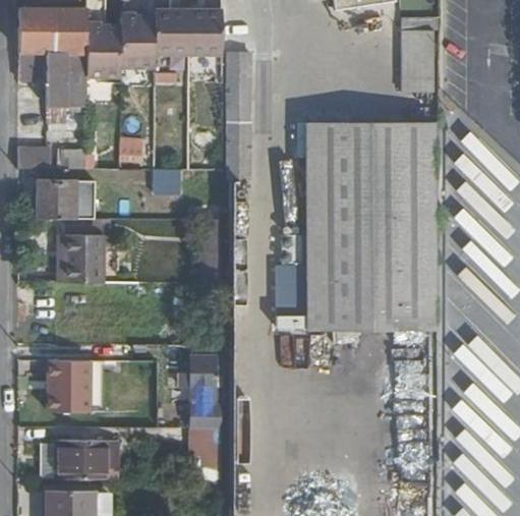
[(397,6),(396,0),(336,0),(339,16),(397,6)]
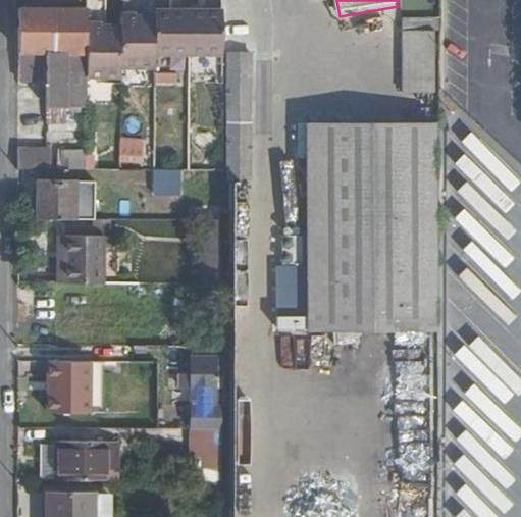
[(42,115),(87,115),(87,80),(119,80),(119,70),(154,70),(154,57),(222,57),(222,13),(154,13),(154,18),(120,19),(119,29),(87,29),(87,11),(18,12),(17,53),(17,59),(17,86),(42,86),(42,115)]
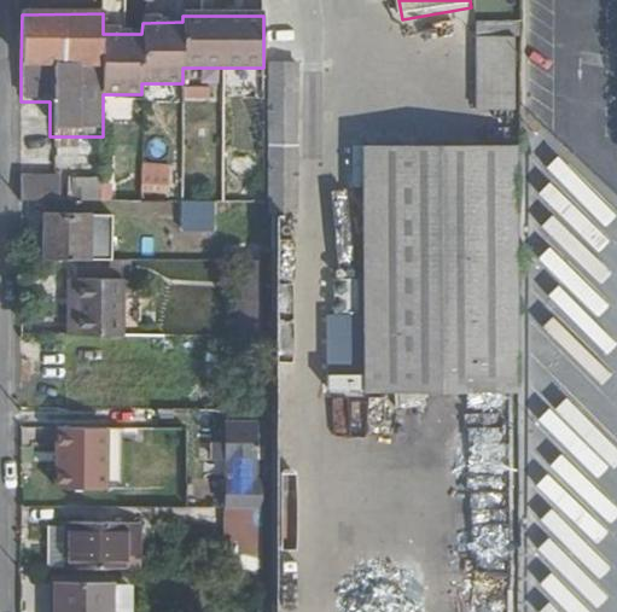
[(477,23),(477,36),(514,36),(519,36),(519,31),(519,23),(477,23)]
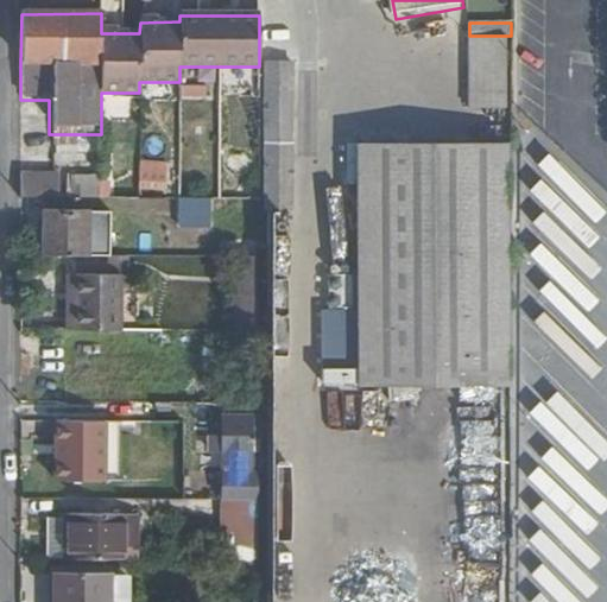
[(469,36),(469,108),(506,108),(506,36),(469,36)]
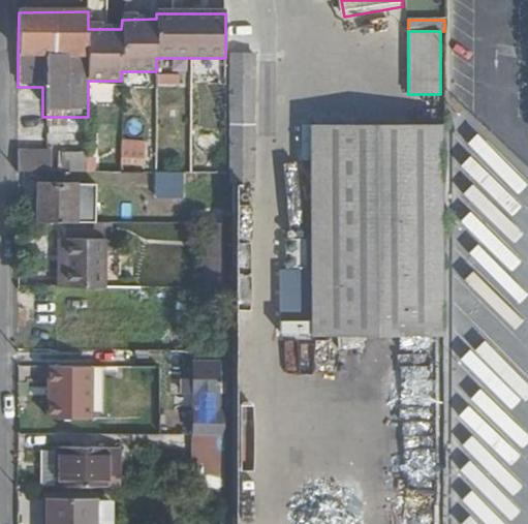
[(255,58),(234,58),(234,115),(255,115),(255,58)]
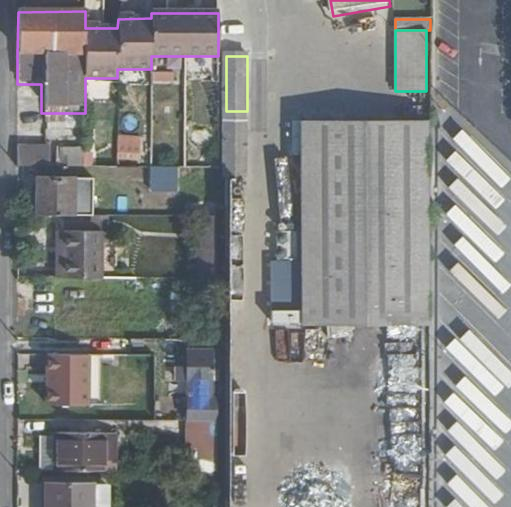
[(385,317),(426,318),(426,118),(327,117),(302,116),(301,162),(301,317),(385,317)]
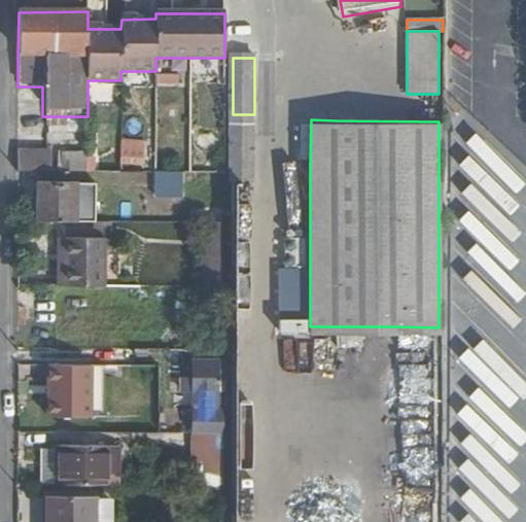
[(233,130),(233,185),(254,184),(254,130),(233,130)]
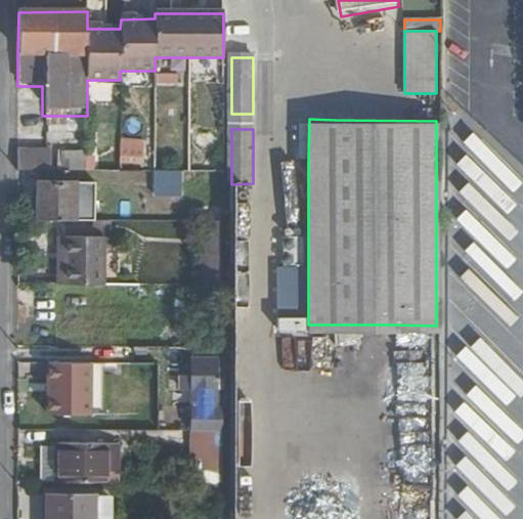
[(118,131),(117,157),(142,158),(143,132),(118,131)]
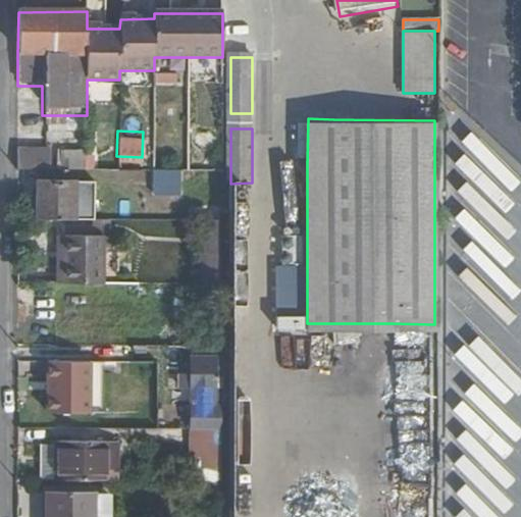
[(17,152),(17,169),(51,169),(51,152),(17,152)]
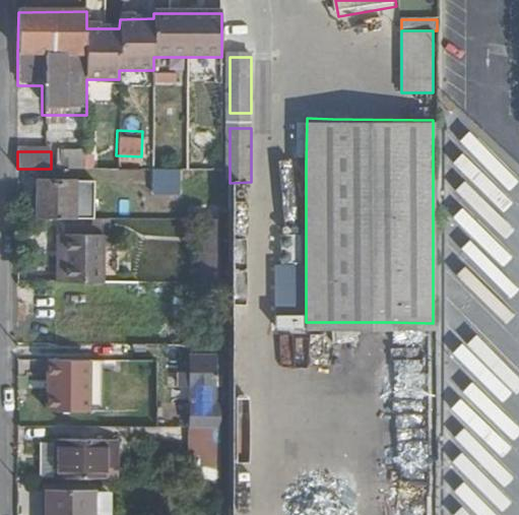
[(221,185),(221,170),(190,170),(190,186),(221,185)]
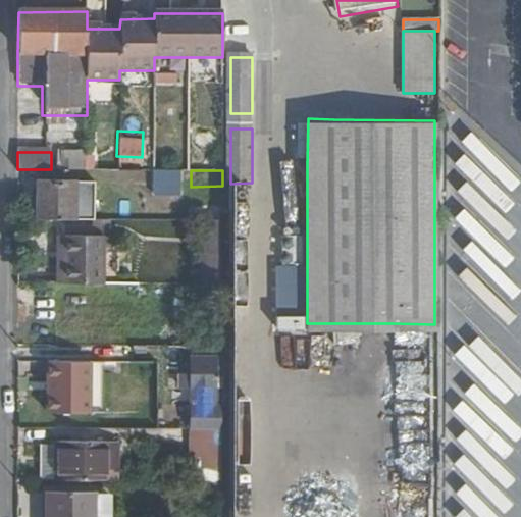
[(39,184),(38,219),(75,219),(76,184),(39,184)]
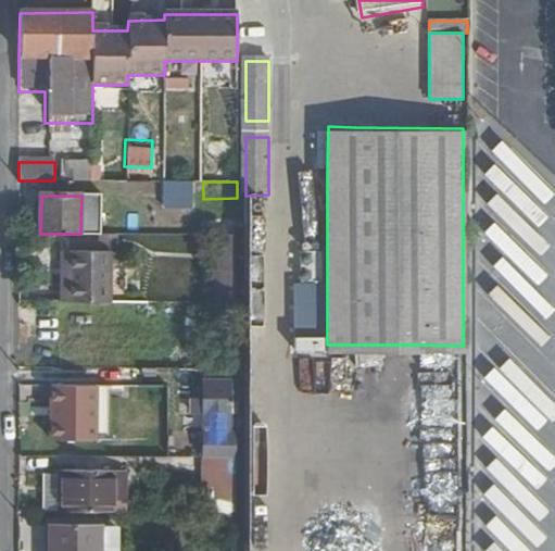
[(221,302),(236,302),(237,234),(221,235),(221,302)]
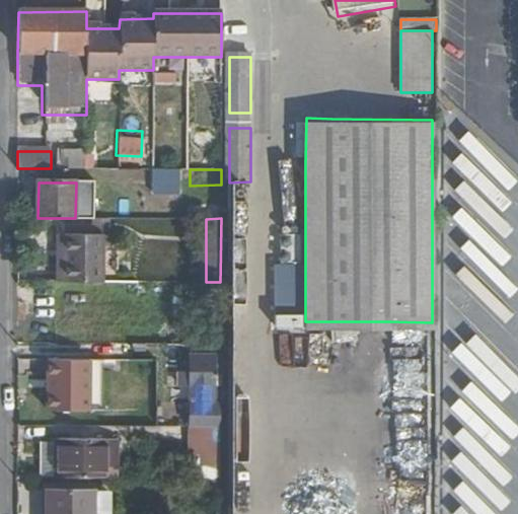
[(63,233),(63,282),(102,282),(102,233),(63,233)]
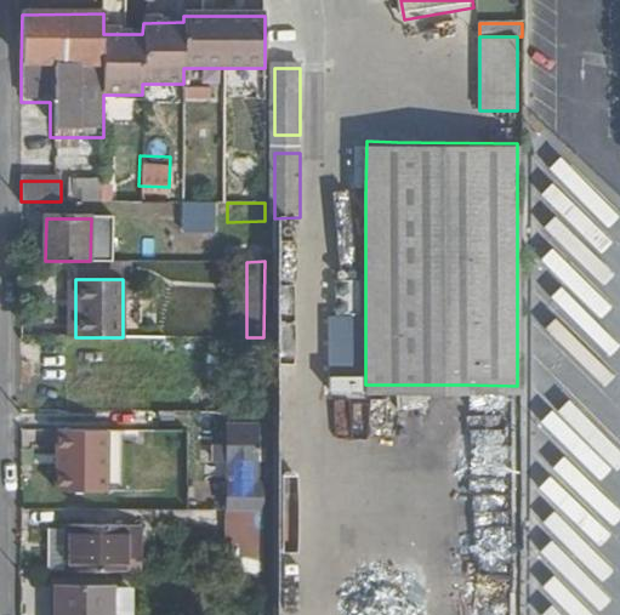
[(328,369),(328,385),(363,383),(362,368),(328,369)]
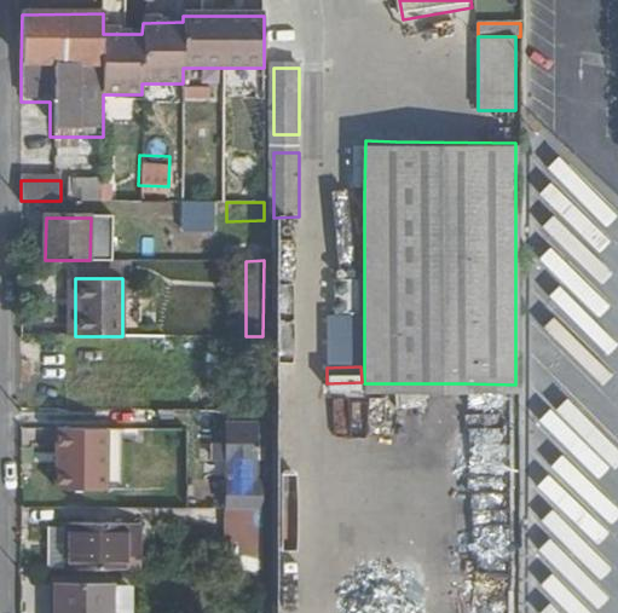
[(231,508),(232,567),(263,566),(264,508),(263,470),(254,470),(254,423),(227,423),(227,508),(231,508)]
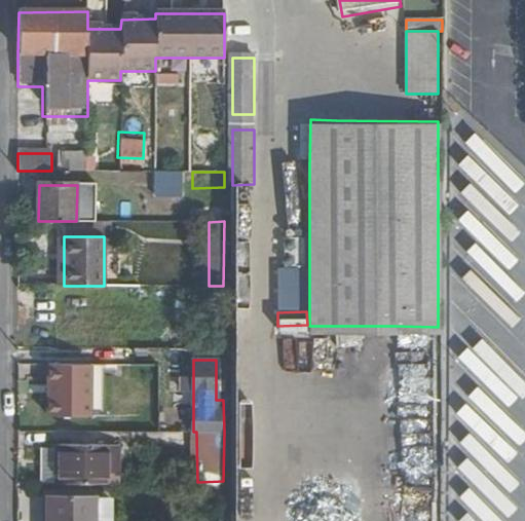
[(105,414),(105,363),(89,363),(47,363),(47,414),(89,414),(105,414)]
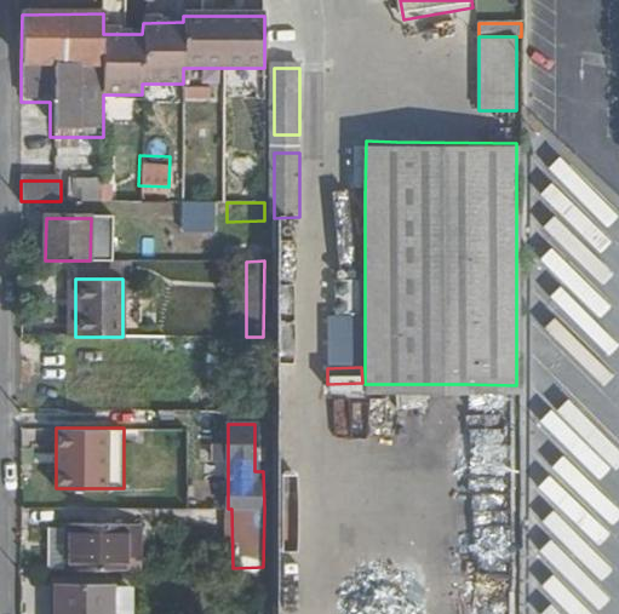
[(70,533),(70,569),(143,568),(144,527),(127,526),(129,523),(70,523),(70,533)]
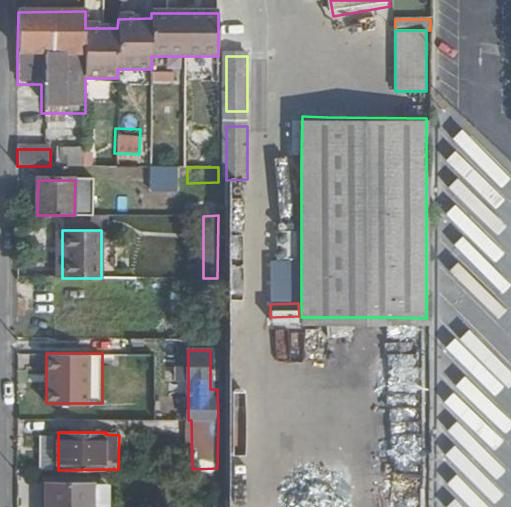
[(42,470),(58,470),(58,440),(42,440),(42,470)]
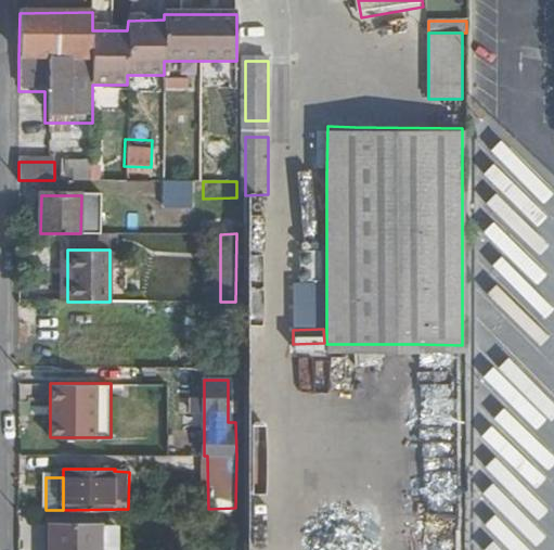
[(50,523),(49,549),(98,549),(98,522),(50,523)]
